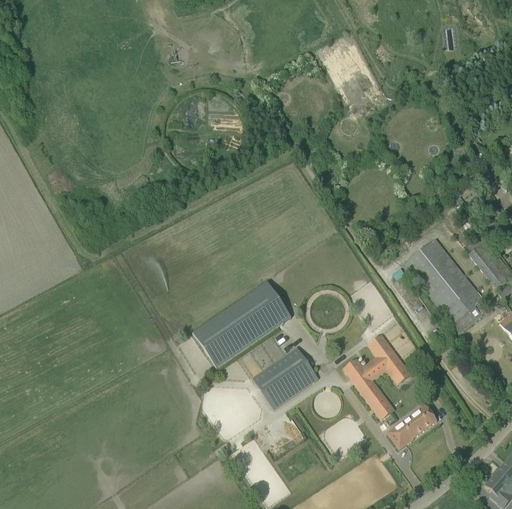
[(403,264),(459,333),(487,311),(481,303),(484,300),(435,238),(403,264)]
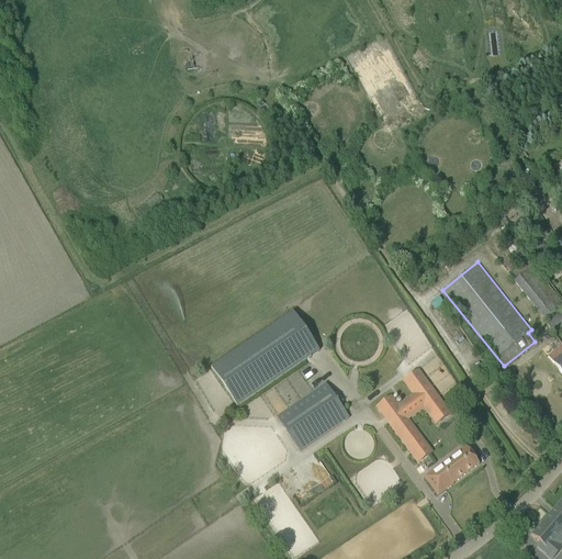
[(514,278),(542,316),(559,304),(530,266),(514,278)]
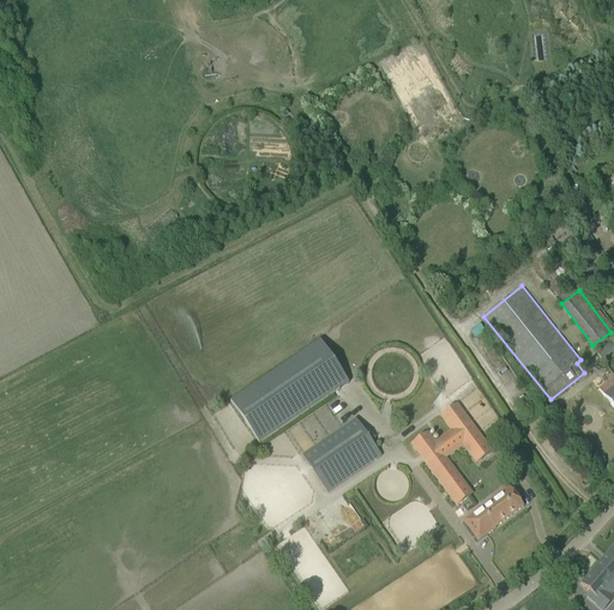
[(479,321),(469,327),(475,336),(485,328),(479,321)]
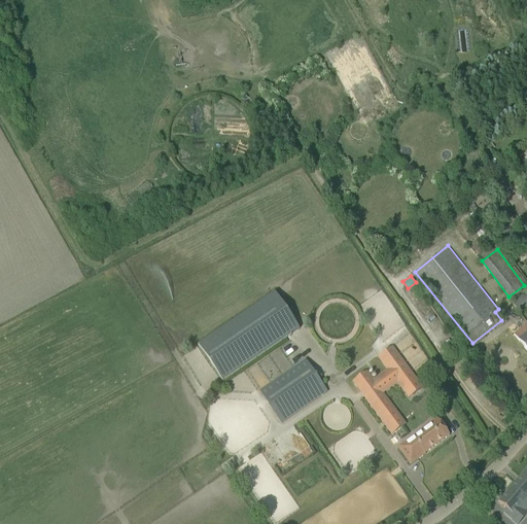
[(198,343),(222,379),(300,327),(275,290),(198,343)]
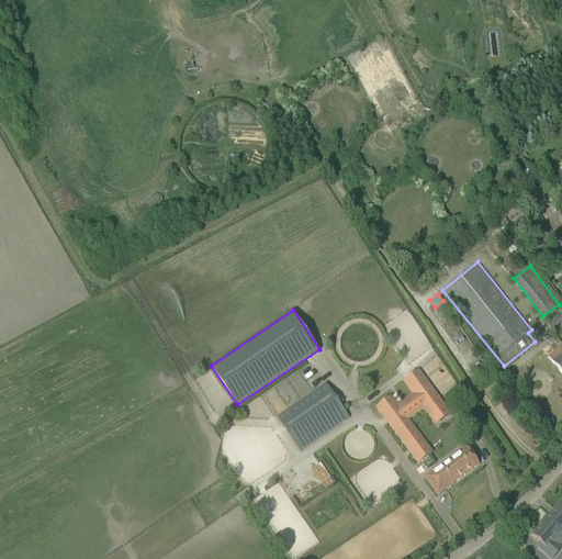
[(554,332),(561,325),(561,310),(547,322),(554,332)]
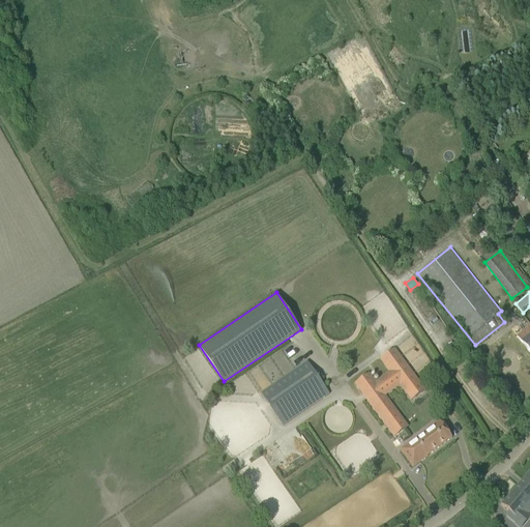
[(529,323),(517,334),(529,350),(529,323)]
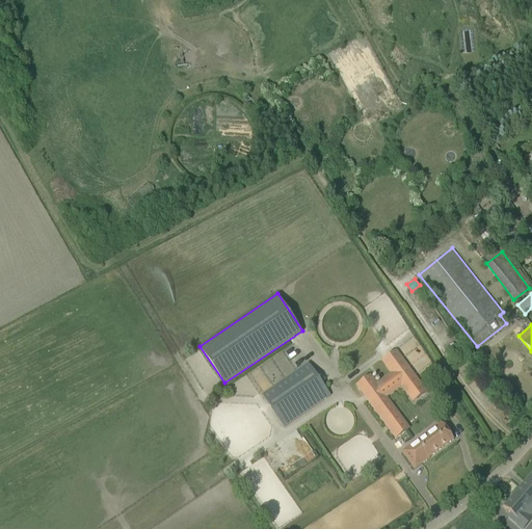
[(355,384),(395,437),(410,426),(387,395),(401,385),(413,400),(427,390),(396,347),(381,359),(390,371),(376,381),(370,372),(355,384)]
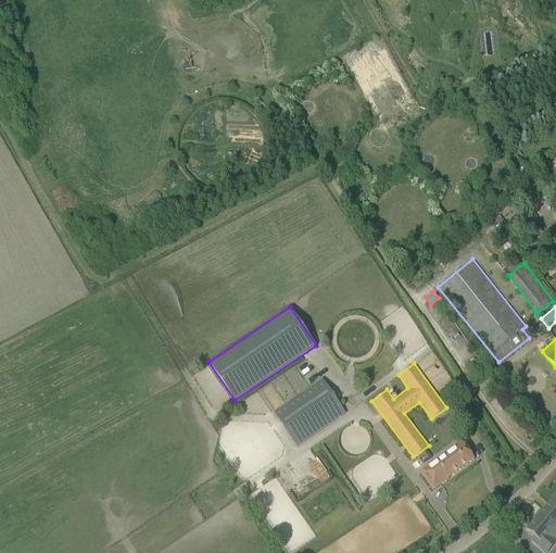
[(274,411),(298,444),(346,412),(323,377),(274,411)]
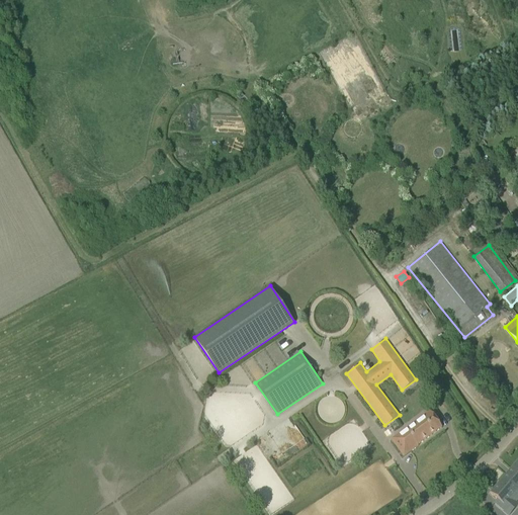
[(417,443),(441,425),(429,409),(390,437),(404,455),(418,444),(417,443)]
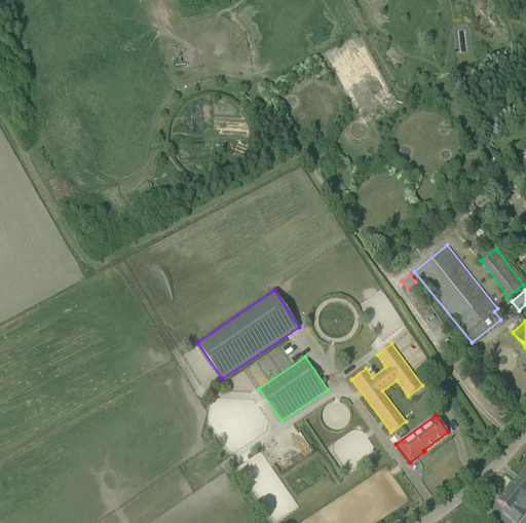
[(283,437),(293,458),(311,450),(301,427),(283,437)]
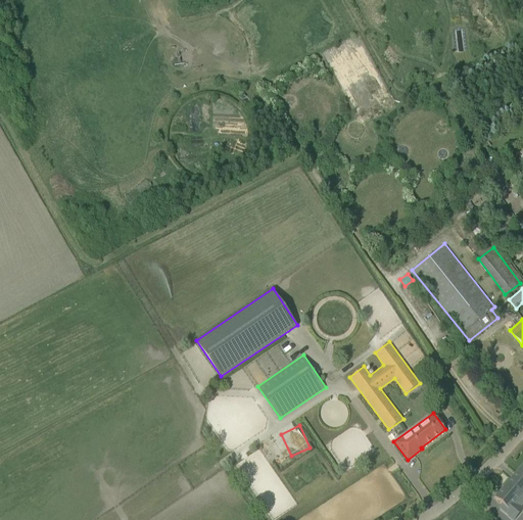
[(522,463),(494,495),(515,514),(522,504),(522,463)]
